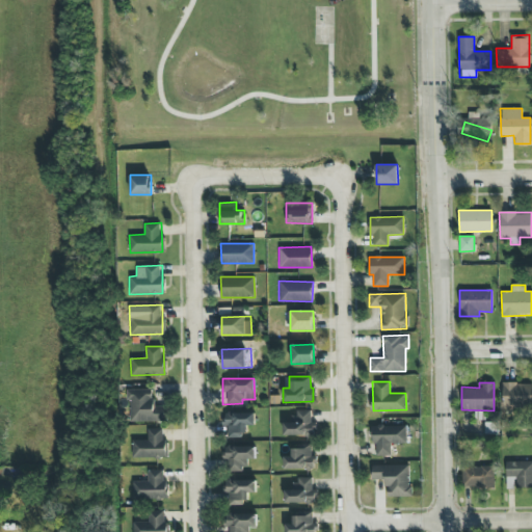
[(531,408),(531,382),(503,382),(503,408),(531,408)]
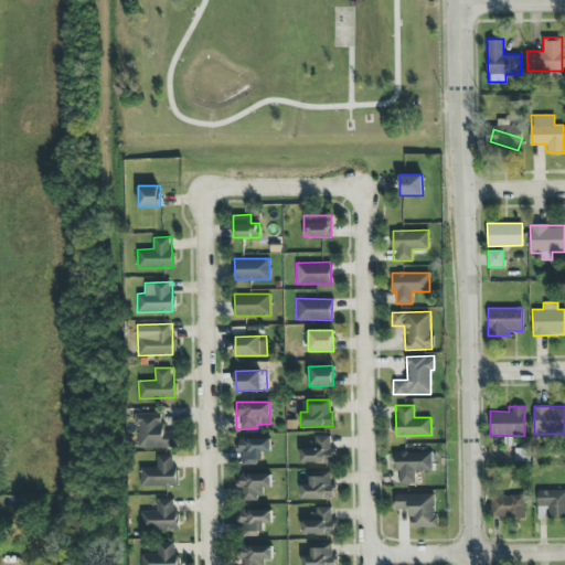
[(136,447),(177,447),(177,430),(162,432),(162,413),(135,414),(136,447)]
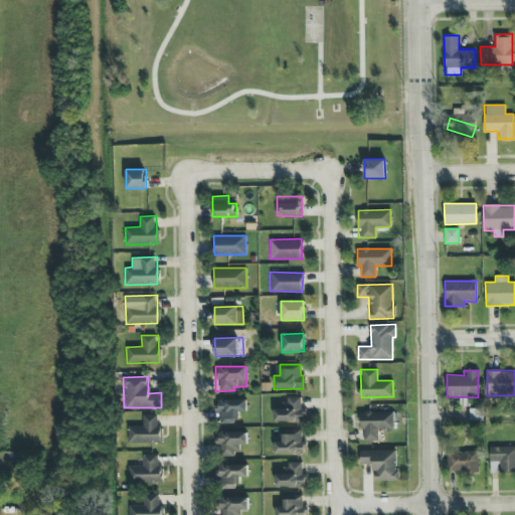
[(300,396),(284,397),(284,408),(275,408),(275,421),(304,421),(303,408),(301,408),(300,396)]
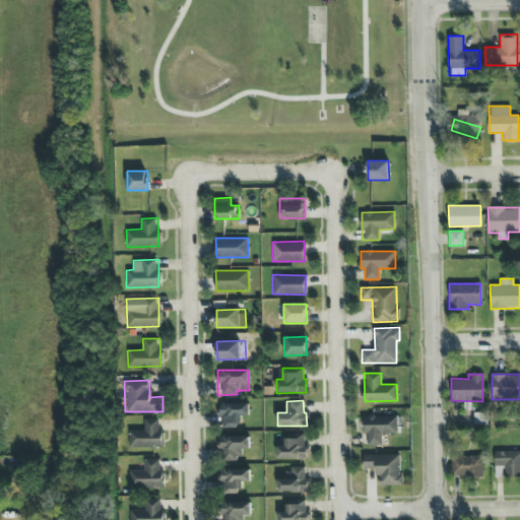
[(249,402),(218,403),(219,427),(242,426),(242,415),(249,415),(249,402)]
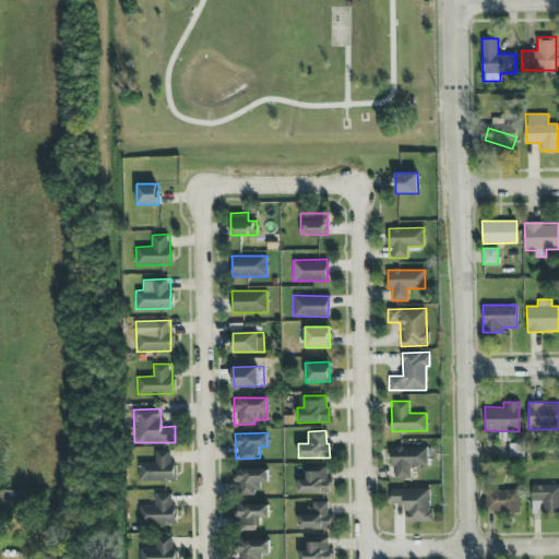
[(395,478),(411,478),(411,465),(427,465),(427,447),(390,448),(390,466),(394,466),(395,478)]
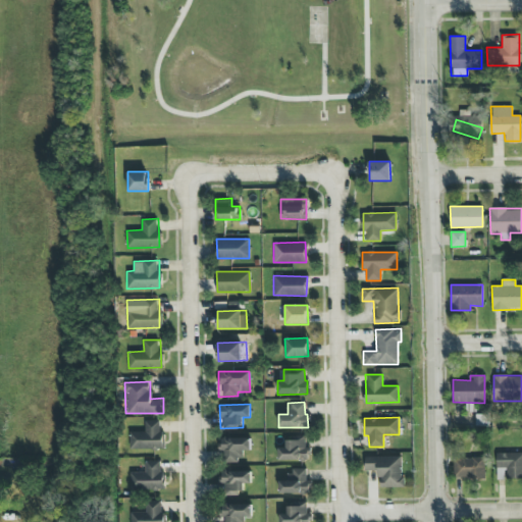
[(129,449),(161,449),(162,420),(145,420),(145,431),(129,431),(129,449)]
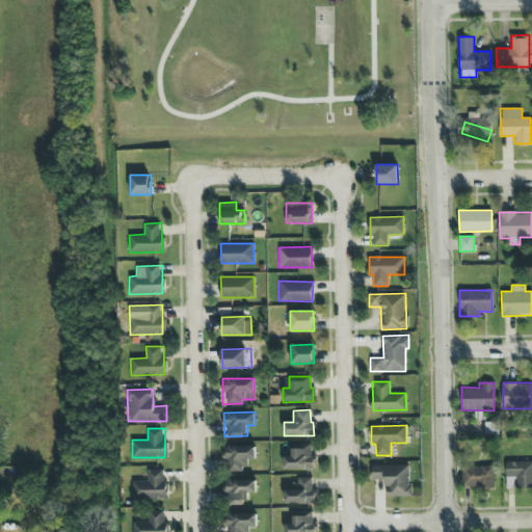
[(247,470),(248,458),(255,458),(256,446),(224,445),(223,459),(228,459),(228,469),(247,470)]
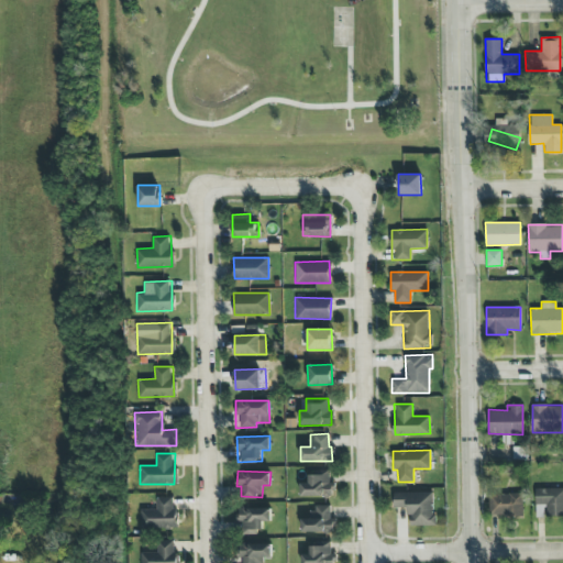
[(300,483),(300,497),(332,496),(332,482),(329,482),(329,471),(308,472),(308,483),(300,483)]
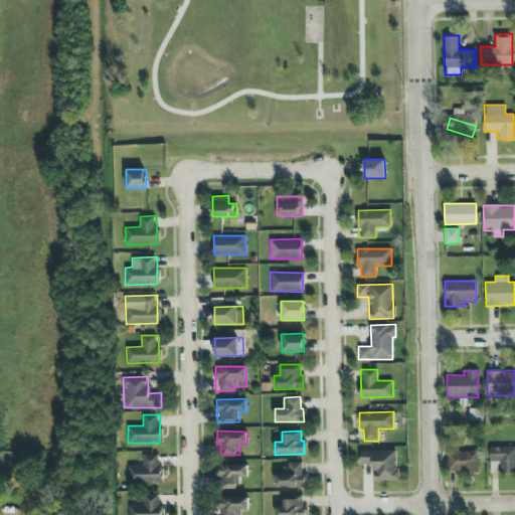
[(490,461),(500,461),(500,472),(514,472),(514,446),(489,447),(490,461)]
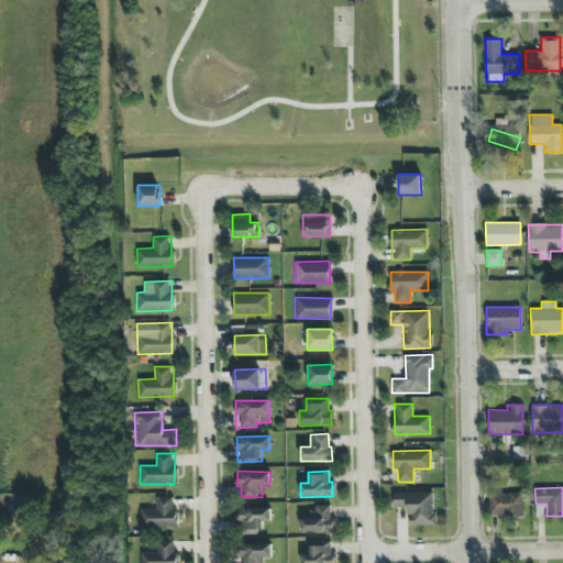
[(433,492),(393,493),(394,507),(407,507),(408,526),(434,526),(433,492)]
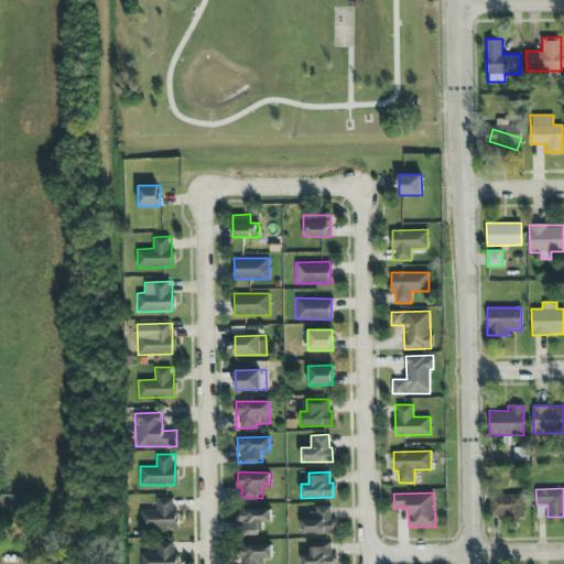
[(523,494),(490,495),(491,517),(524,516),(523,494)]
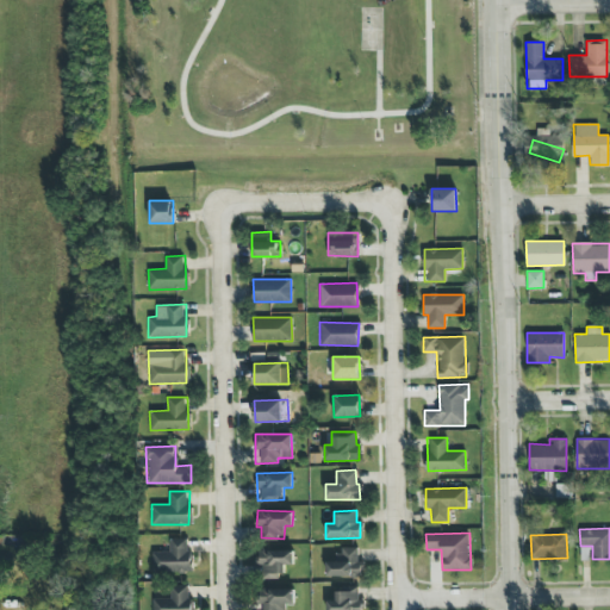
[(153,552),(151,572),(190,572),(190,539),(169,539),(169,552),(153,552)]
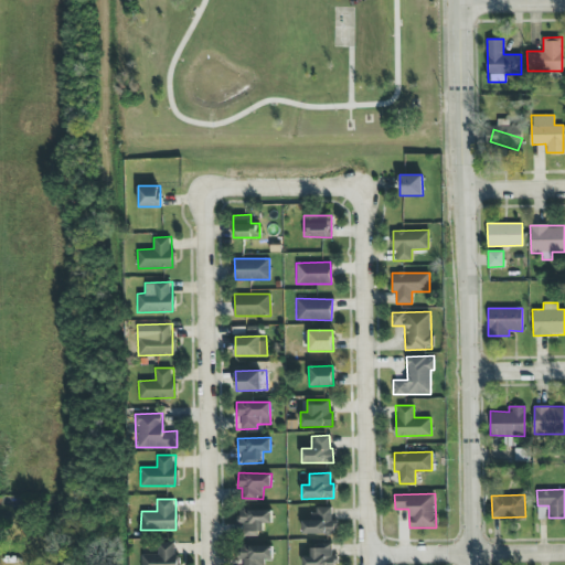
[(264,533),(264,523),(272,523),(272,509),(240,509),(240,534),(264,533)]
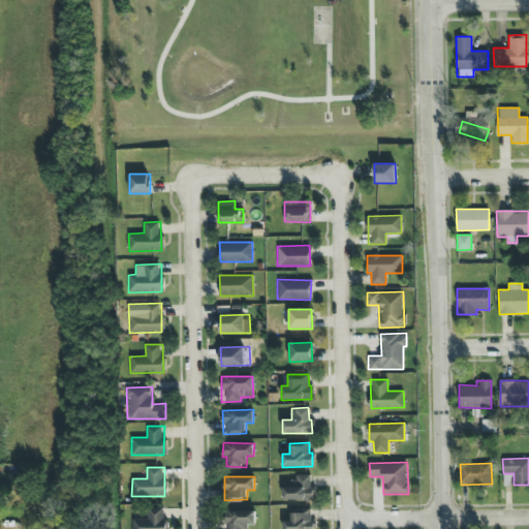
[(283,501),(313,499),(313,486),(310,486),(310,476),(290,477),(291,487),(283,487),(283,501)]
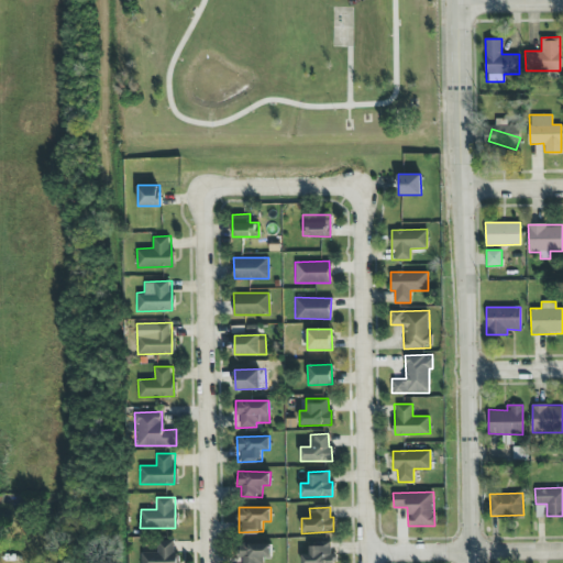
[(141,562),(176,562),(176,540),(157,540),(157,552),(141,552),(141,562)]
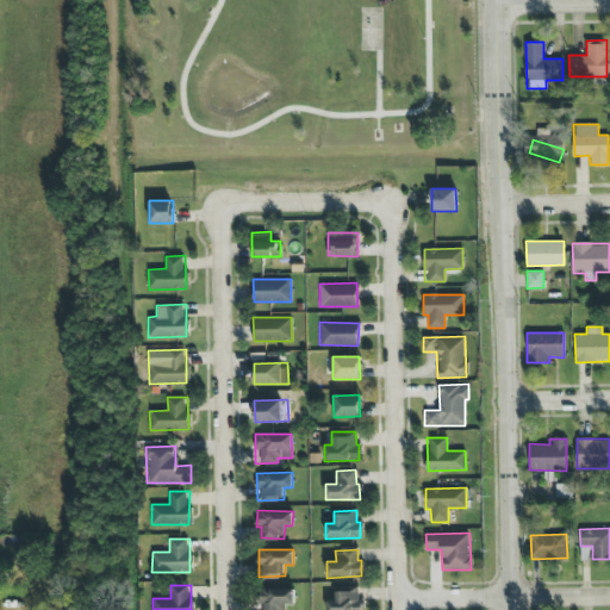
[(327,609),(361,609),(361,599),(358,599),(358,586),(336,586),(336,599),(327,599),(327,609)]
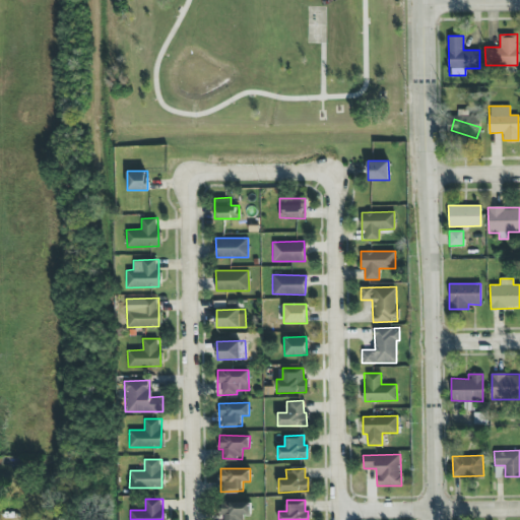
[(241,519),(241,515),(250,515),(250,501),(221,502),(221,519),(241,519)]
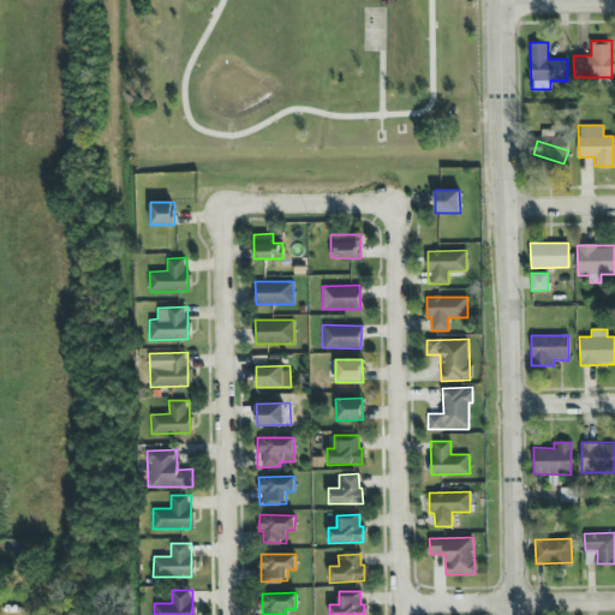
All buildings are outlined.
